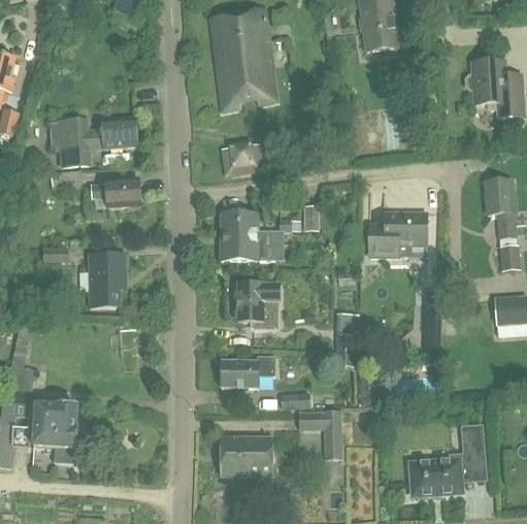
[(358,0),(365,51),(398,46),(392,0),(358,0)]
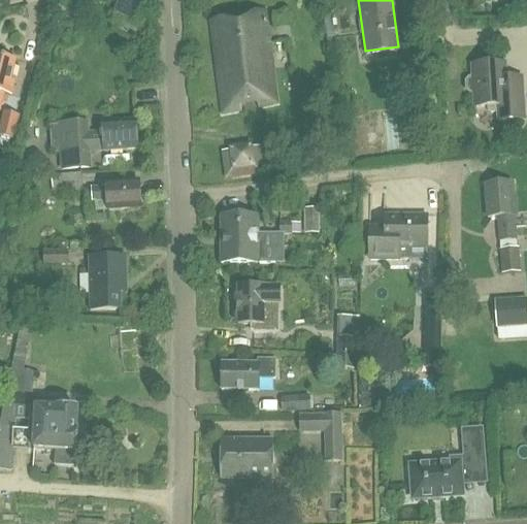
[(401,0),(403,15),(423,12),(421,0),(401,0)]
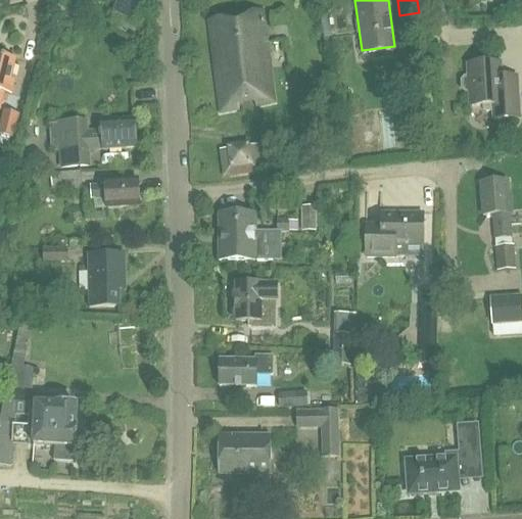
[(287,18),(285,6),(269,9),(271,21),(287,18)]
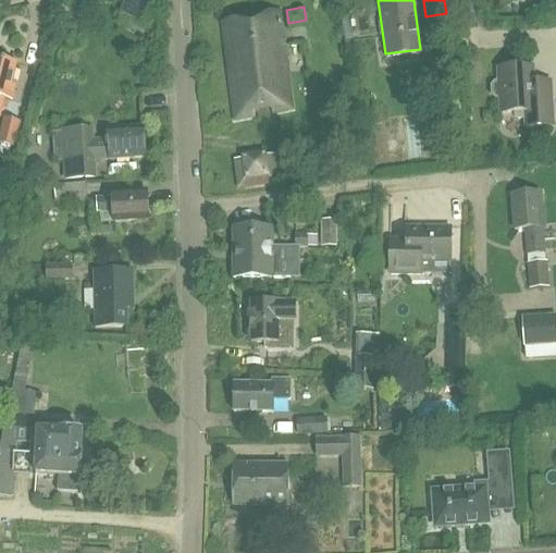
[(289,105),(279,11),(221,20),(234,114),(289,105)]
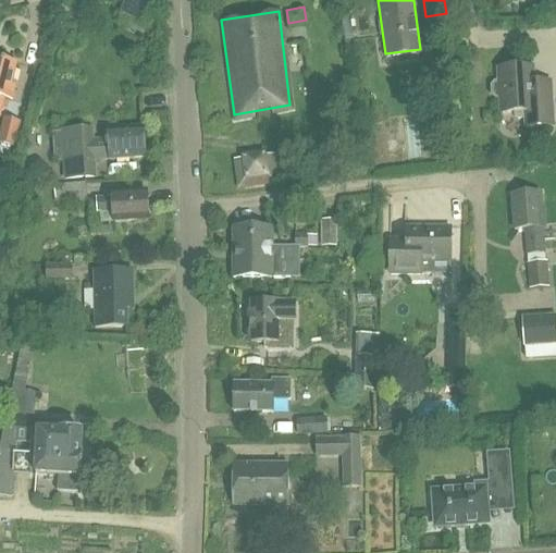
[(0,107),(3,96),(11,98),(14,82),(11,82),(15,60),(0,54),(0,107)]
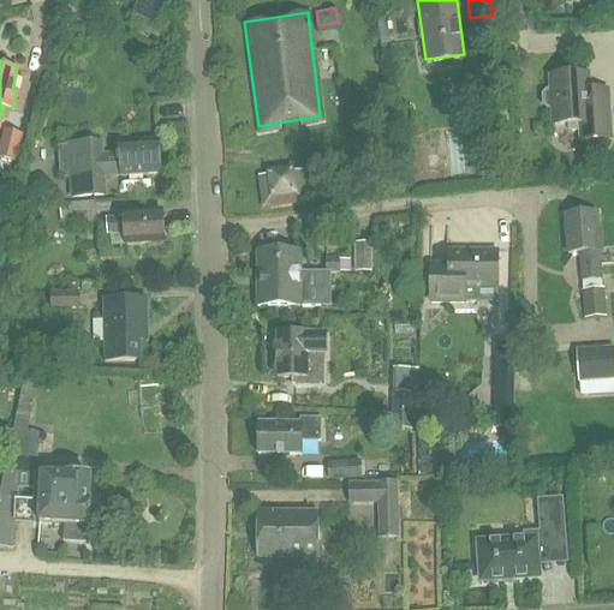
[(544,87),(541,91),(541,101),(546,105),(550,105),(552,121),(565,120),(566,124),(570,129),(580,127),(580,137),(607,136),(606,94),(590,95),(586,91),(585,71),(549,73),(549,87),(544,87)]
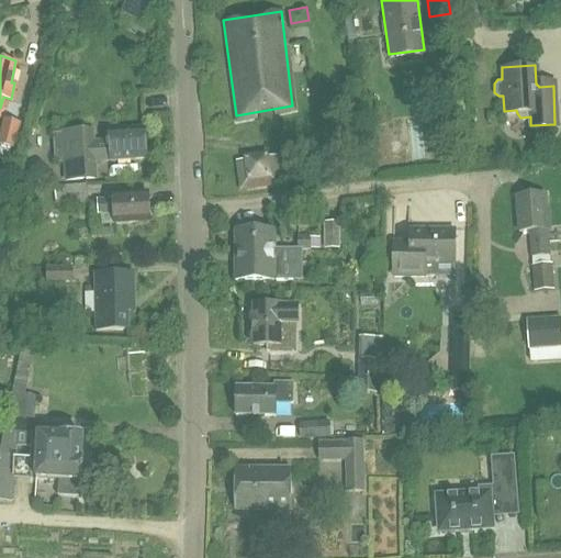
[(21,120),(0,114),(0,141),(14,145),(21,120)]
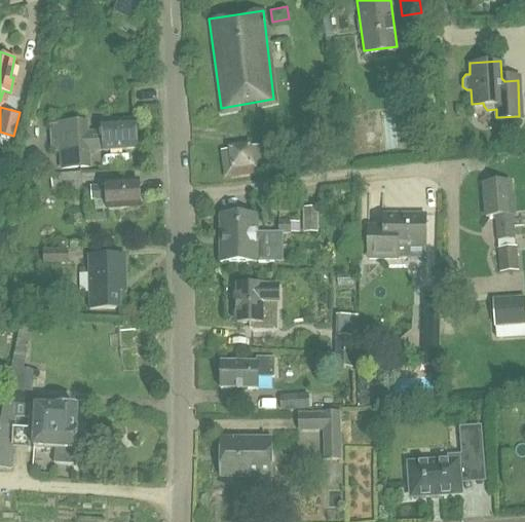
[(134,117),(102,119),(102,127),(88,128),(87,117),(55,119),(57,121),(48,121),(50,150),(58,149),(60,166),(90,164),(89,148),(103,147),(136,145),(134,117)]
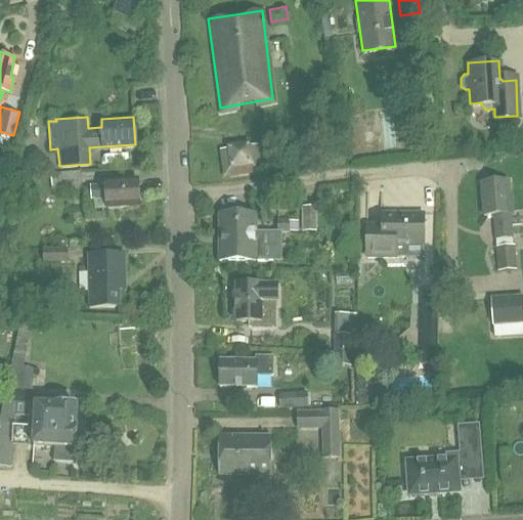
[(365,138),(366,140),(372,140),(373,139),(374,139),(374,138),(375,137),(375,135),(375,134),(375,133),(376,133),(376,132),(375,131),(375,130),(375,129),(374,129),(373,128),(372,127),(371,127),(369,127),(368,127),(367,127),(366,127),(365,127),(364,127),(364,128),(363,129),(363,130),(362,131),(362,132),(362,133),(362,134),(362,135),(361,135),(361,136),(362,136),(362,137),(362,138),(363,138),(364,138),(365,138)]
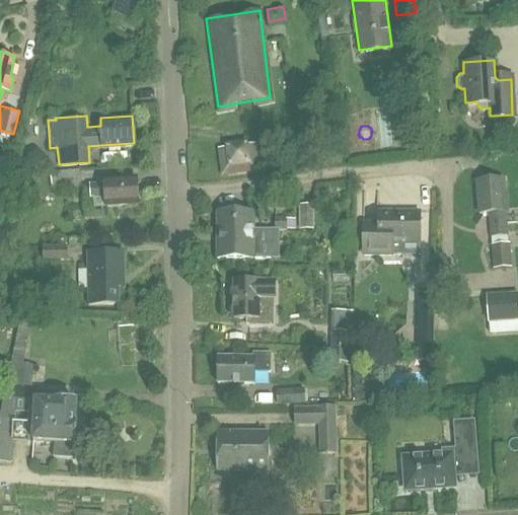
[(223,144),(217,145),(220,173),(259,168),(254,140),(247,141),(247,138),(223,141),(223,144)]
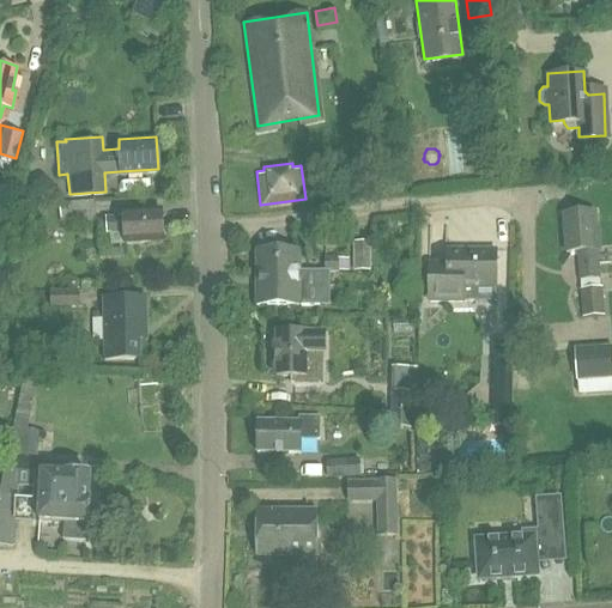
[(109,242),(123,241),(123,242),(146,241),(146,238),(162,238),(161,208),(145,210),(145,207),(122,208),(122,213),(104,214),(105,231),(109,231),(109,242)]
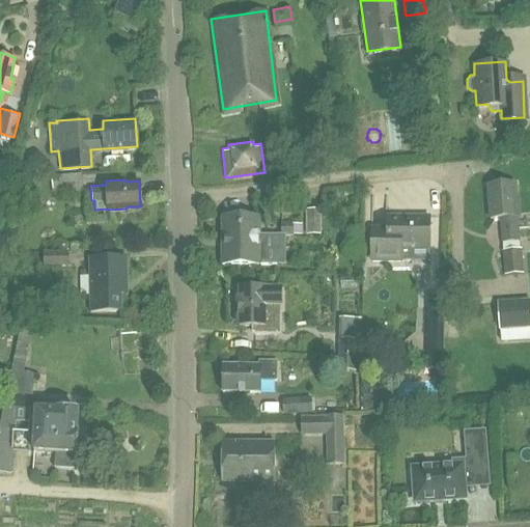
[(512,181),(486,183),(490,215),(499,214),(501,239),(501,240),(518,239),(518,237),(512,181)]
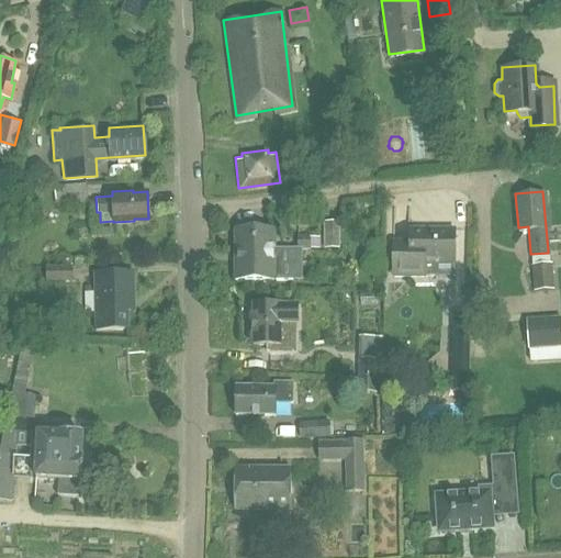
[(338,245),(338,219),(323,219),(323,245),(338,245)]
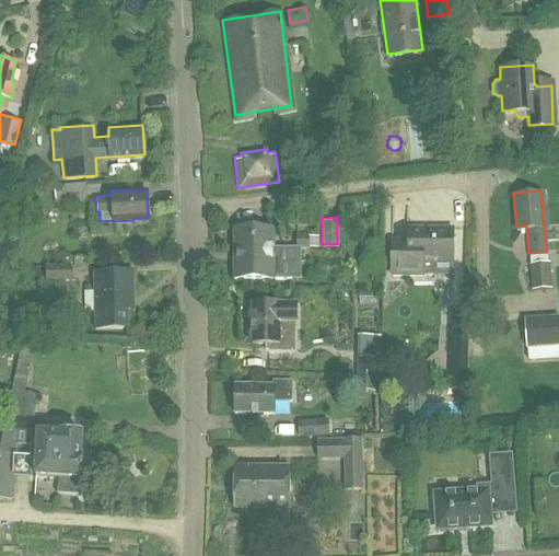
[(271,277),(271,276),(290,276),(290,261),(293,261),(293,244),(271,244),(270,226),(234,226),(234,277),(271,277)]
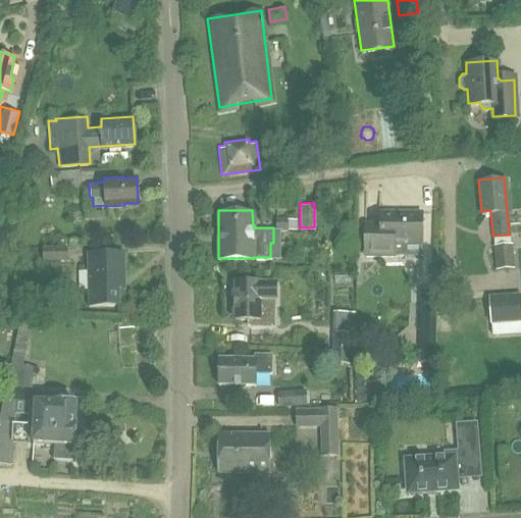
[(364,222),(365,254),(400,254),(403,251),(403,239),(420,239),(421,211),(379,211),(379,223),(364,222)]
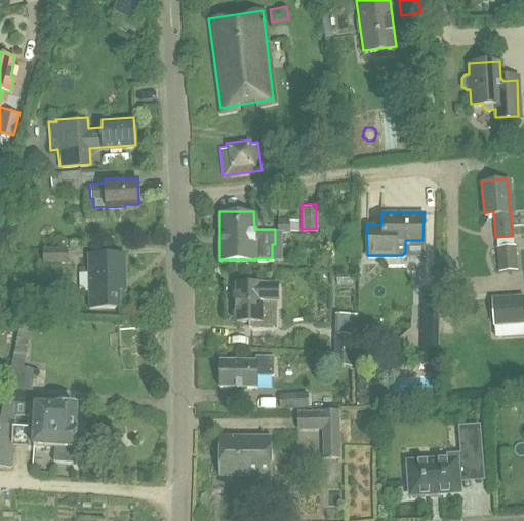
[(289,218),(289,217),(276,217),(276,231),(289,230),(289,228),(296,228),(296,218),(289,218)]
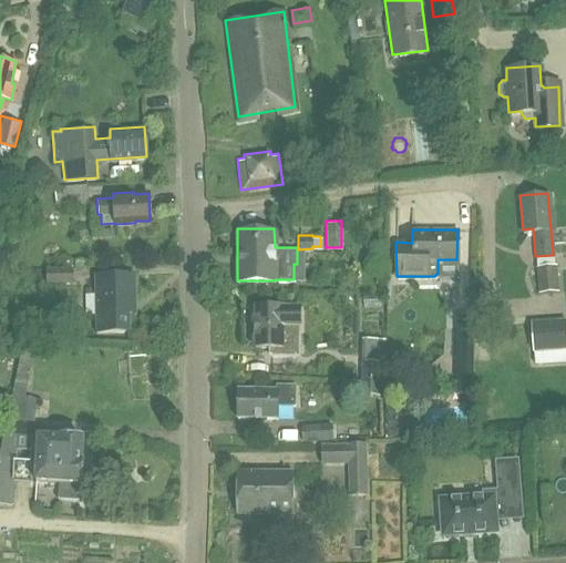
[(536,264),(535,264),(537,290),(557,288),(555,263),(554,263),(536,264)]
